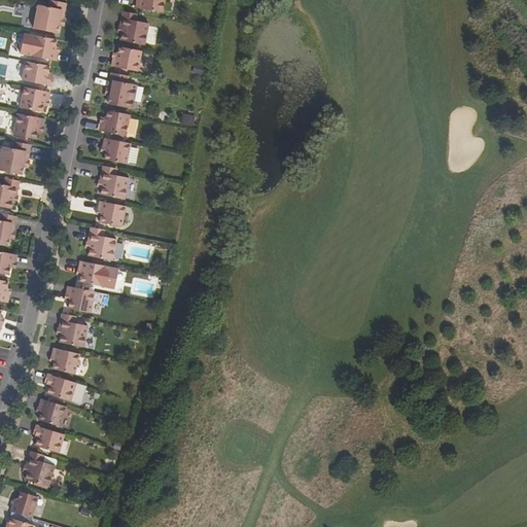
[(57,34),(59,26),(60,19),(63,20),(63,19),(66,3),(49,0),(48,0),(47,7),(38,5),(33,29),(57,34)]
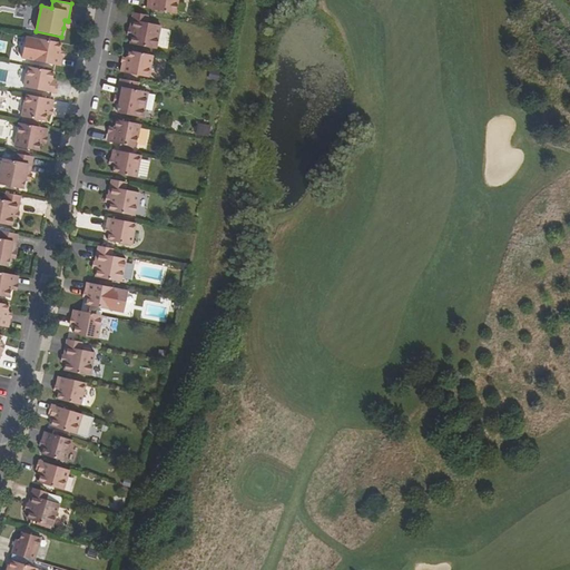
[(176,15),(178,0),(154,0),(151,0),(147,0),(148,0),(149,0),(147,8),(176,15)]
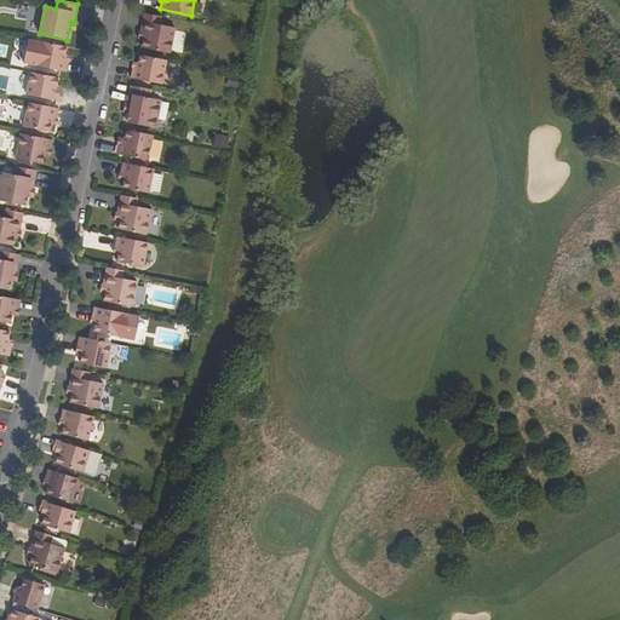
[(144,13),(142,30),(145,33),(143,39),(142,47),(170,53),(174,28),(160,24),(162,17),(144,13)]
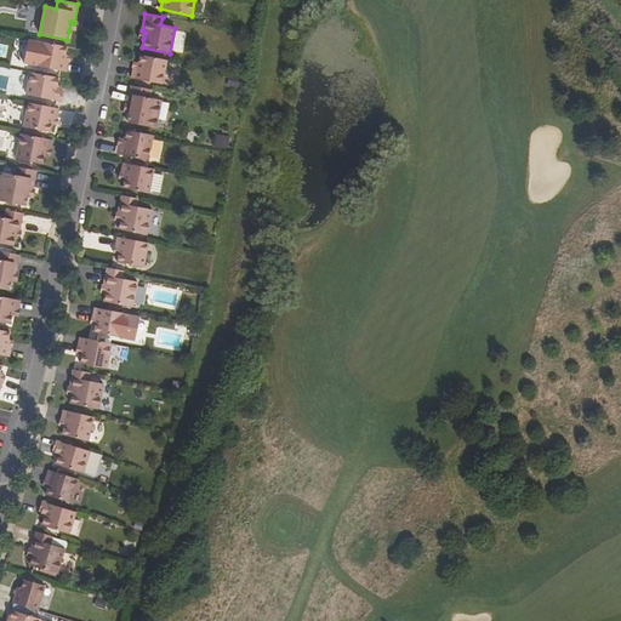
[(66,55),(67,46),(41,41),(36,64),(67,72),(69,61),(64,60),(66,55)]
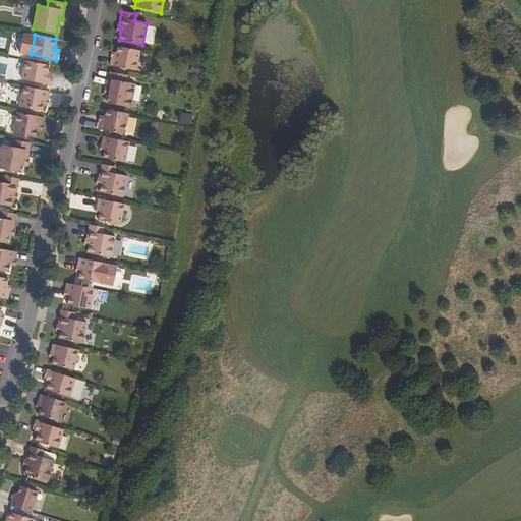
[(118,46),(117,52),(116,57),(112,56),(112,57),(110,65),(135,70),(139,50),(118,46)]
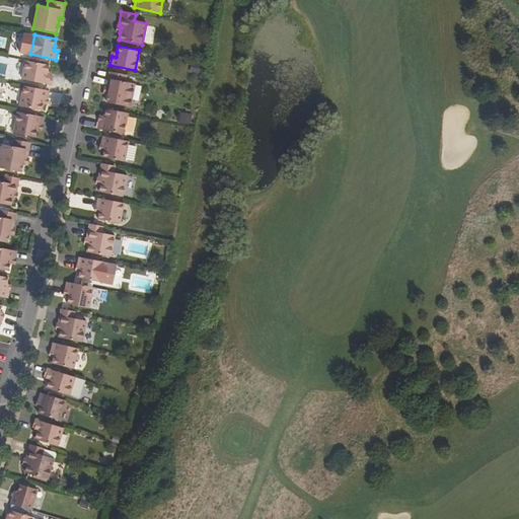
[(53,77),(50,76),(48,76),(48,72),(50,65),(26,60),(22,79),(51,84),(53,77)]
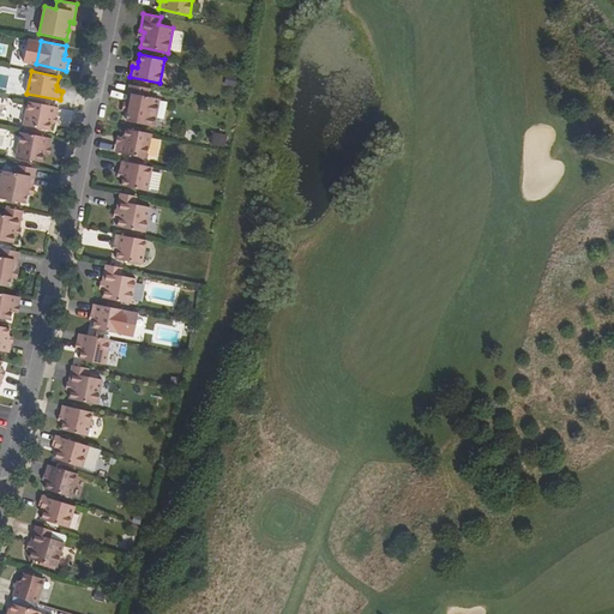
[(130,85),(126,103),(126,104),(130,104),(128,113),(126,121),(154,127),(160,100),(148,97),(150,89),(130,85)]
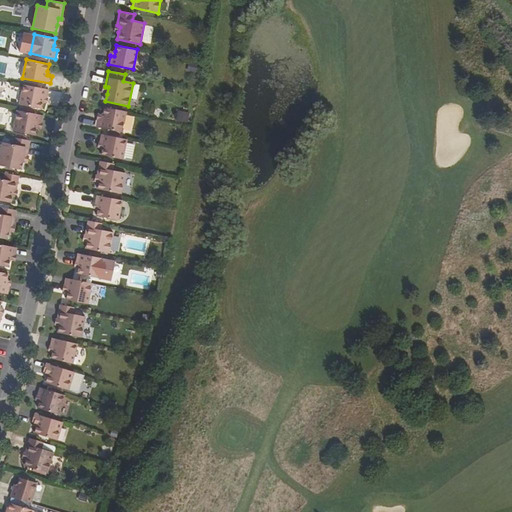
[(41,108),(42,102),(43,98),(48,98),(49,89),(24,84),(20,104),(41,108)]
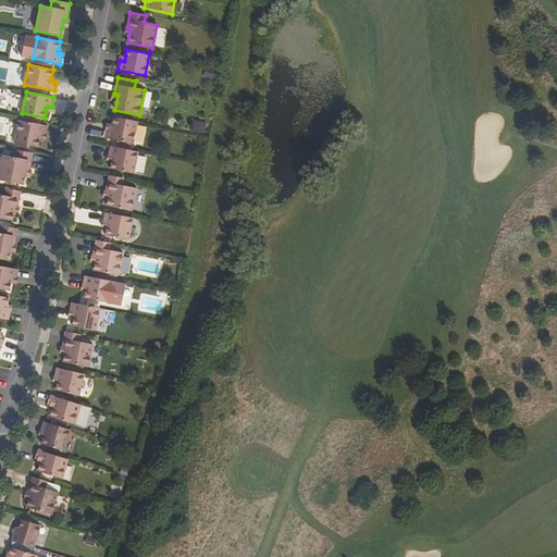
[(114,116),(112,125),(111,131),(106,130),(107,131),(104,138),(133,145),(137,122),(114,116)]
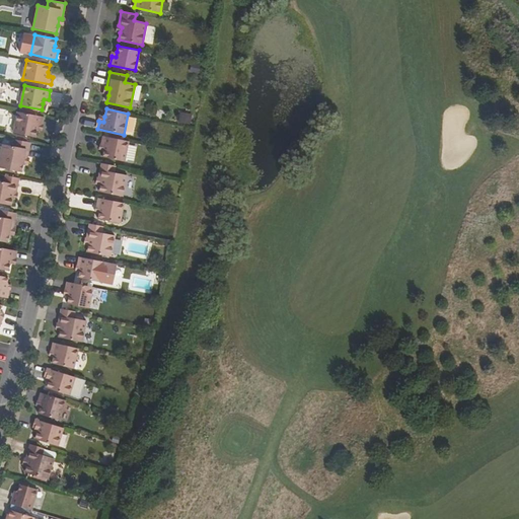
[(35,137),(36,130),(38,124),(43,125),(44,117),(17,112),(13,133),(35,137)]
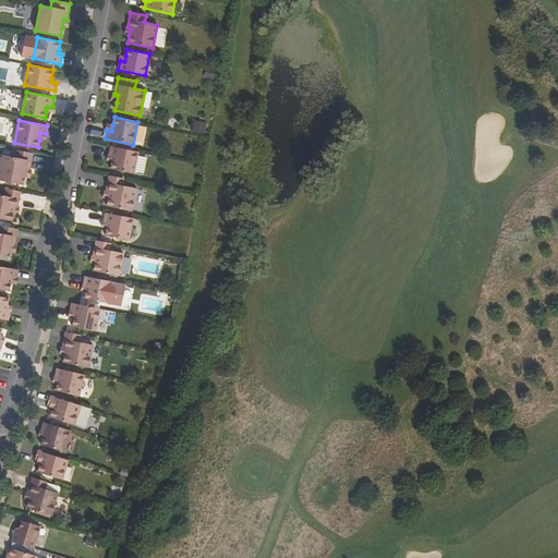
[(203,134),(205,123),(193,121),(191,132),(203,134)]
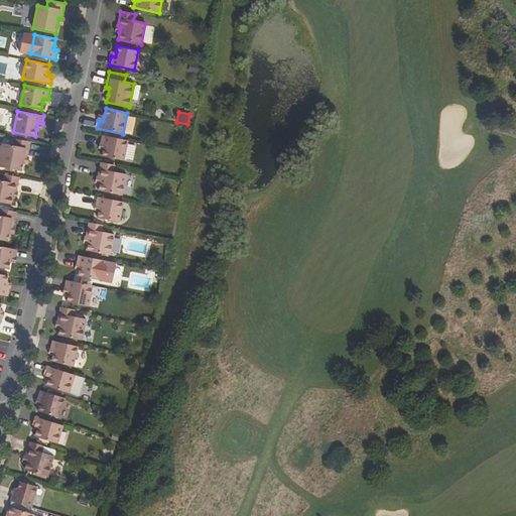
[(124,161),(128,141),(103,136),(101,144),(100,145),(105,146),(104,150),(102,156),(124,161)]
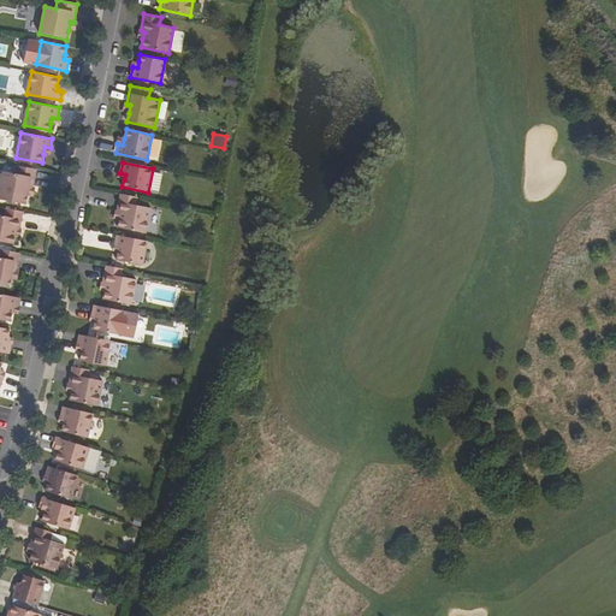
[(0,199),(25,205),(27,195),(29,188),(33,188),(36,170),(17,165),(15,173),(3,171),(0,185),(0,199)]
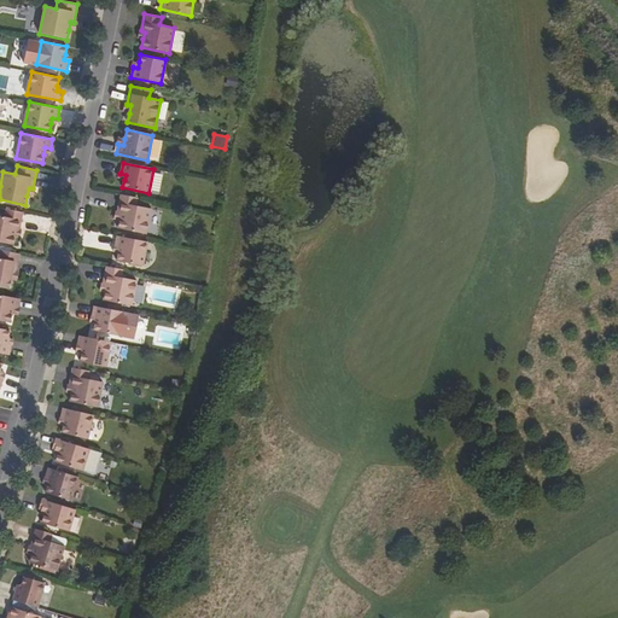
[(121,194),(117,211),(117,213),(121,214),(120,220),(118,228),(146,234),(151,209),(136,205),(138,198),(121,194)]
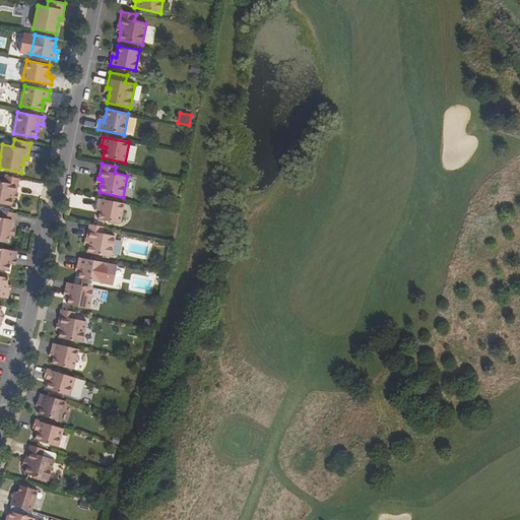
[(0,203),(11,206),(12,199),(13,193),(16,194),(16,193),(20,179),(5,176),(4,182),(0,181),(0,203)]
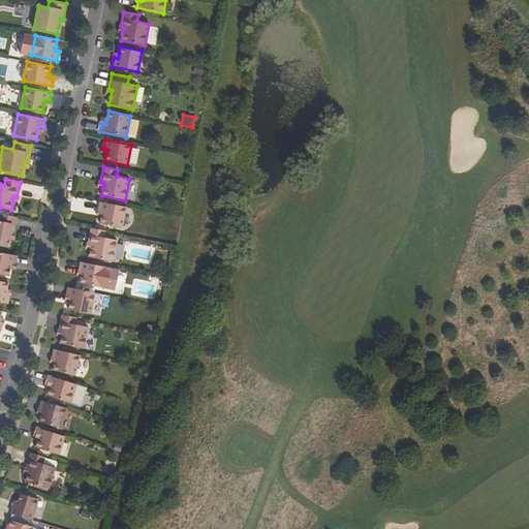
[(122,227),(127,207),(100,201),(99,210),(98,211),(102,212),(101,216),(100,223),(122,227)]
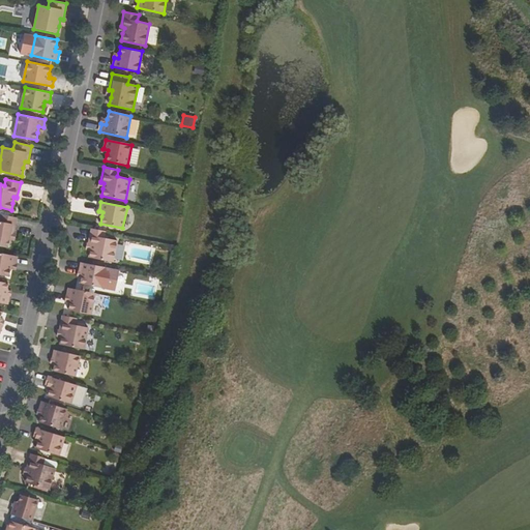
[(0,246),(7,248),(9,240),(10,233),(13,234),(18,218),(0,214),(0,246)]
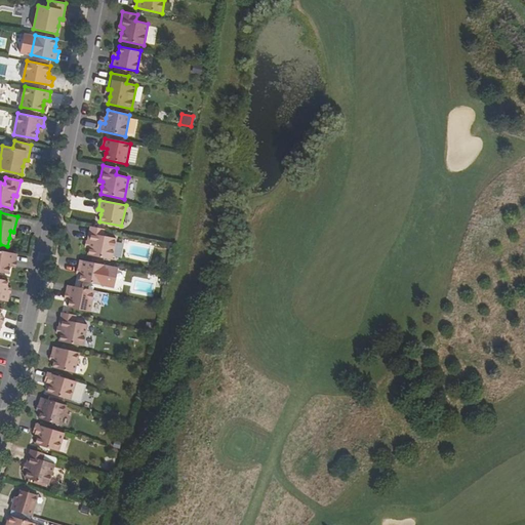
[(90,227),(87,242),(90,242),(89,248),(88,255),(112,260),(116,239),(104,236),(105,229),(90,227)]
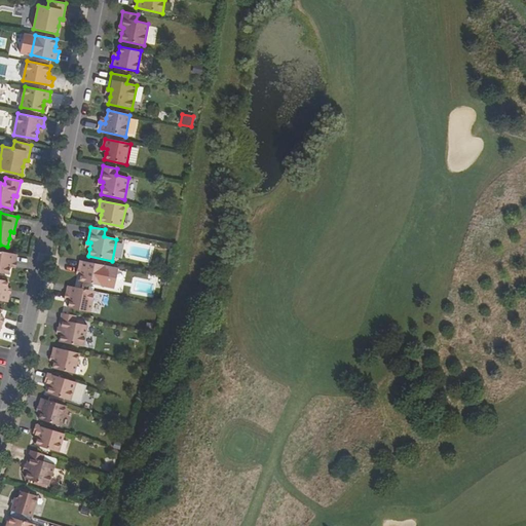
[(0,272),(9,275),(10,267),(11,261),(16,262),(17,255),(0,251),(0,272)]
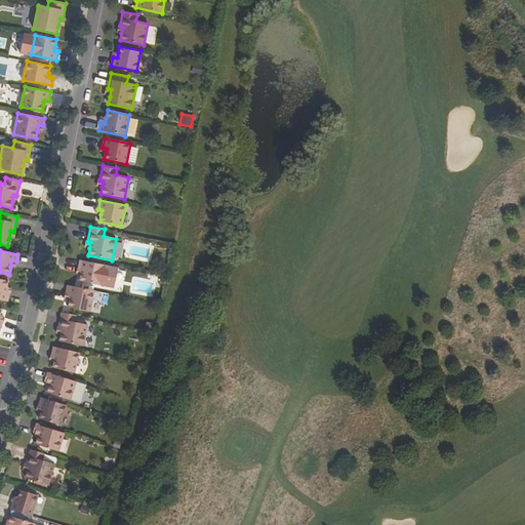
[(102,286),(106,266),(80,260),(78,269),(78,270),(82,271),(81,275),(80,281),(102,286)]
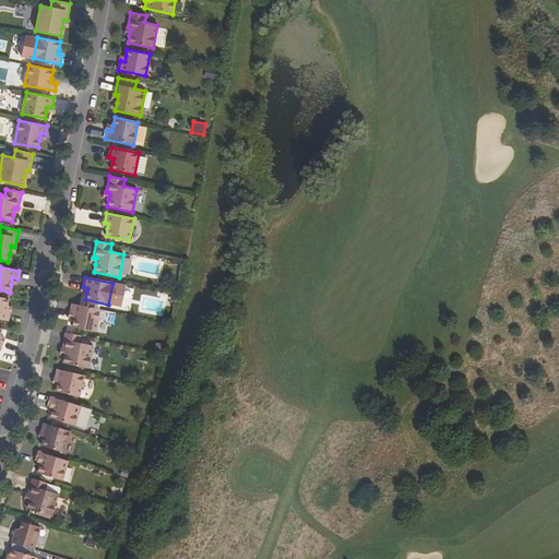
[(8,306),(10,299),(0,296),(0,319),(9,321),(11,311),(12,311),(7,310),(8,306)]
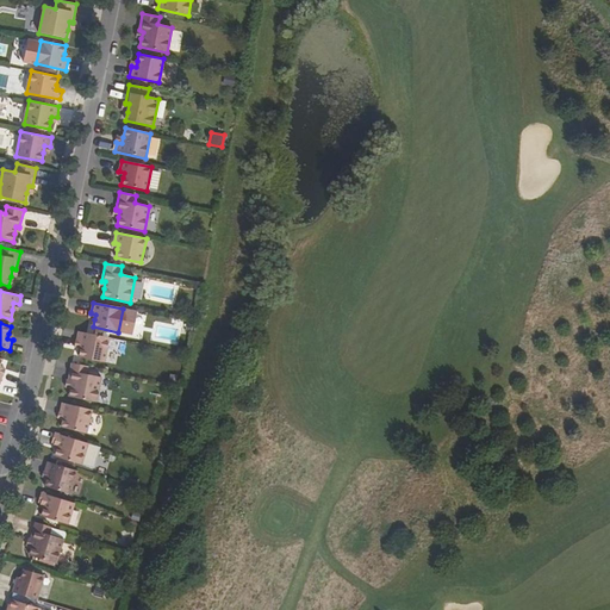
[(105,362),(110,337),(79,331),(78,340),(76,341),(82,342),(81,348),(79,358),(105,362)]
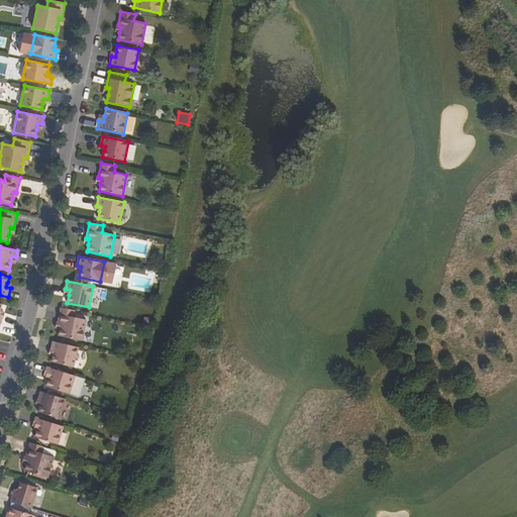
[(62,308),(58,322),(62,323),(60,329),(59,336),(82,341),(86,320),(74,317),(76,311),(62,308)]
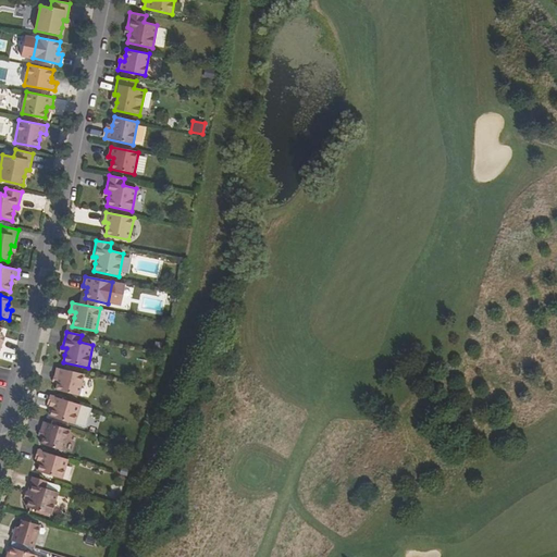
[(78,395),(84,374),(57,368),(54,376),(54,378),(59,379),(58,383),(56,390),(78,395)]
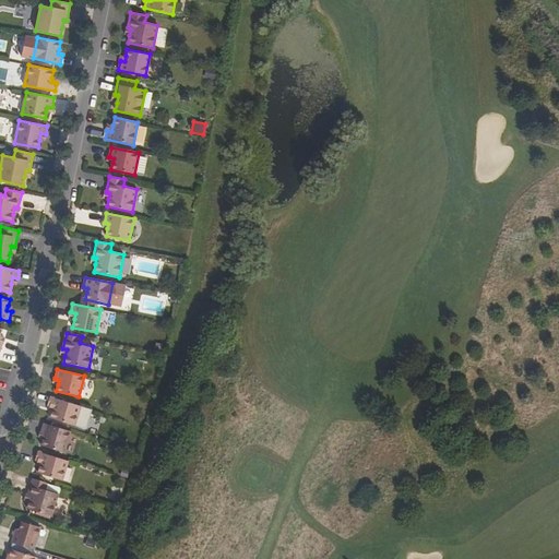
[(47,405),(50,406),(54,406),(52,411),(50,418),(74,426),(81,406),(50,396),(47,405)]
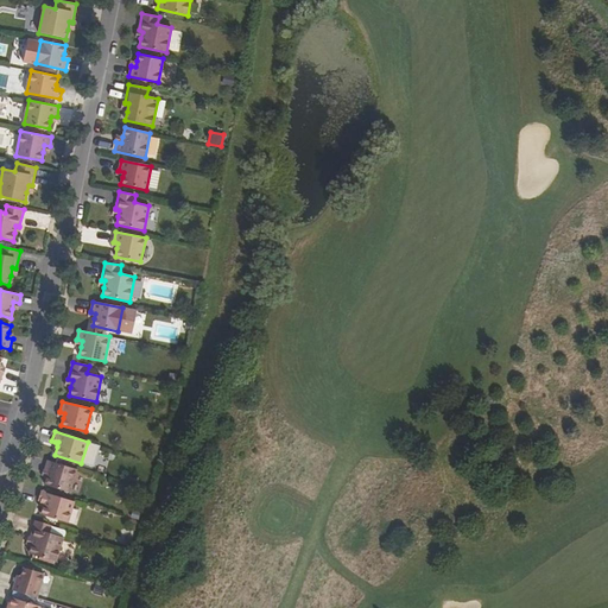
[(69,493),(76,469),(48,461),(44,470),(49,473),(46,477),(44,485),(69,493)]
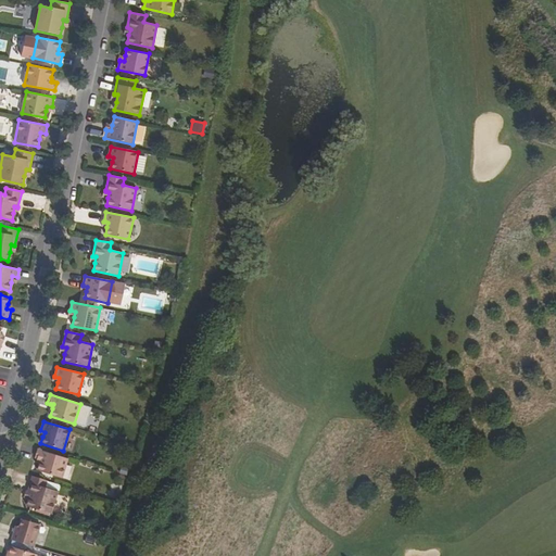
[(35,457),(38,458),(41,459),(39,463),(37,470),(62,478),(67,458),(38,450),(35,457)]
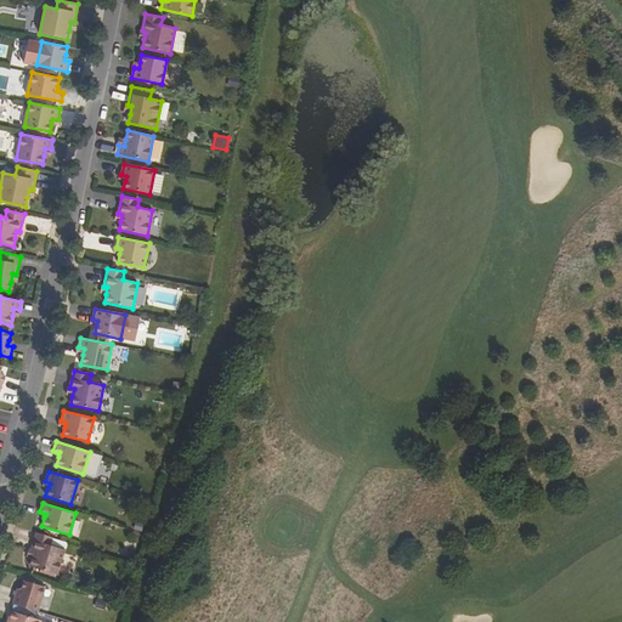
[(37,532),(32,549),(35,552),(33,558),(30,566),(57,575),(66,550),(51,546),(54,537),(37,532)]
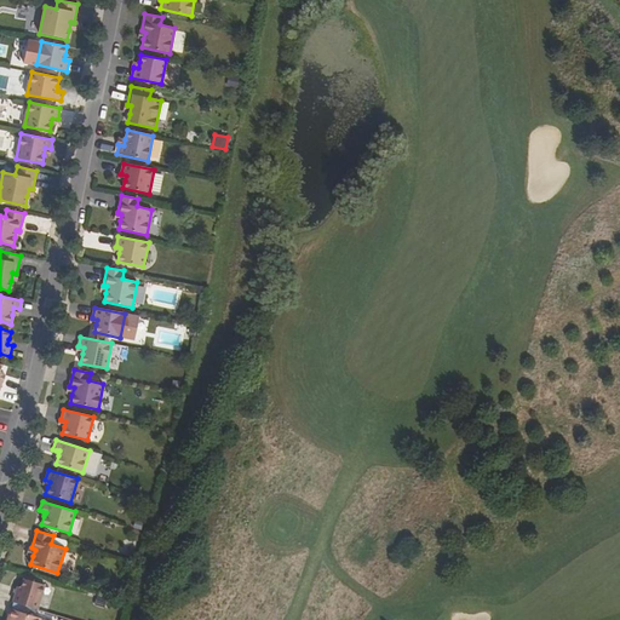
[(18,587),(13,602),(38,609),(45,586),(24,579),(22,587),(18,587)]
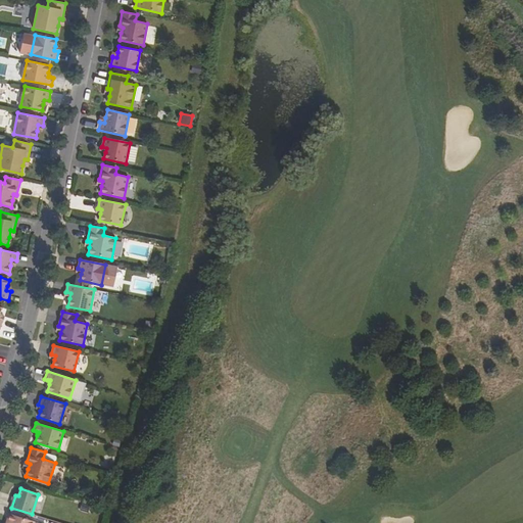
[(38,522),(9,514),(6,522),(38,522)]
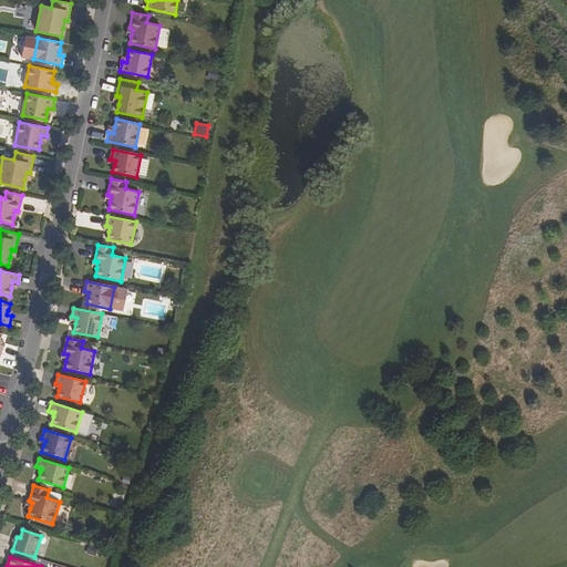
All buildings are outlined.
